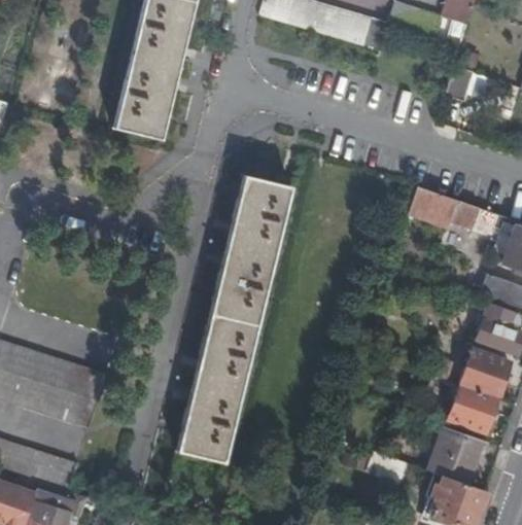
[(147,0),(116,130),(164,141),(198,0),(147,0)]
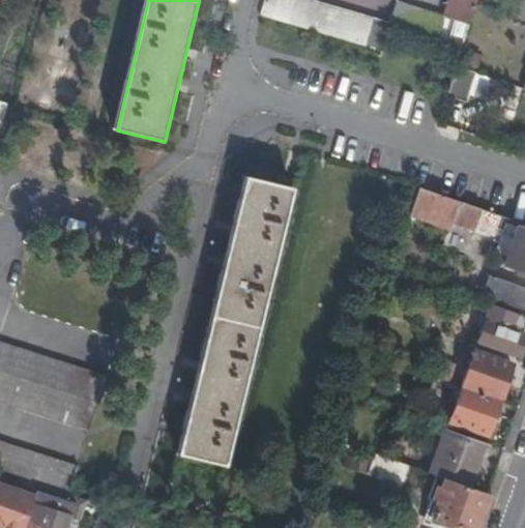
[(392,23),(320,0),(268,0),(267,3),(386,42),(392,23)]
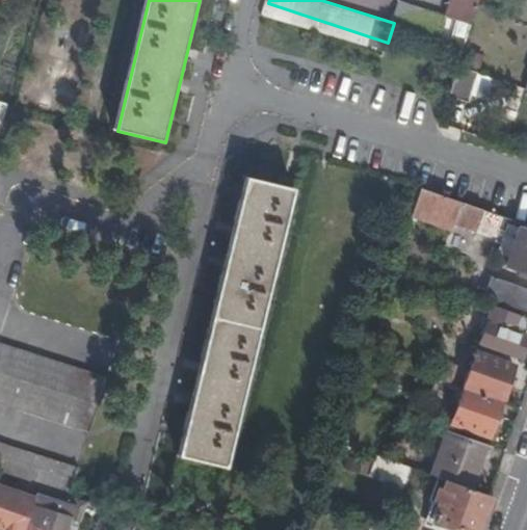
[(453,0),(449,17),(476,25),(483,0),(453,0)]
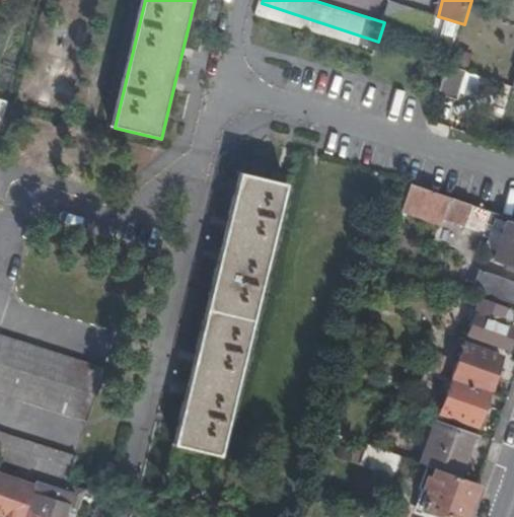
[(384,28),(430,43),(438,16),(392,2),(384,28)]
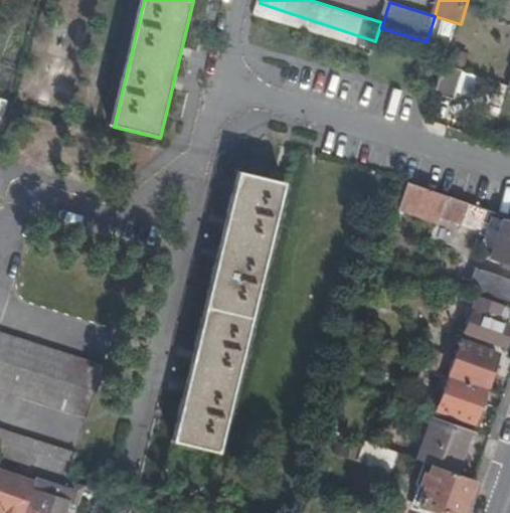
[(375,41),(260,3),(258,12),(329,35),(372,50),(375,41)]
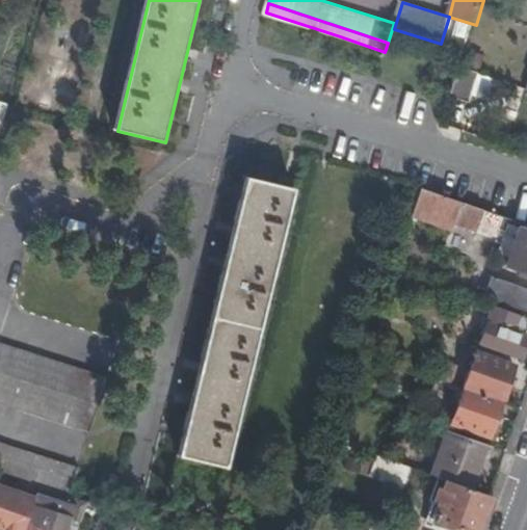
[(468,49),(463,68),(480,74),(488,55),(468,49)]
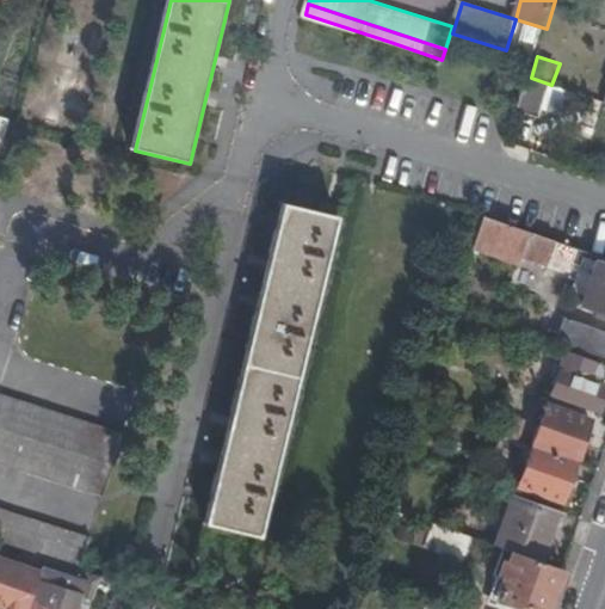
[(551,85),(531,78),(520,112),(544,121),(554,86),(551,85)]
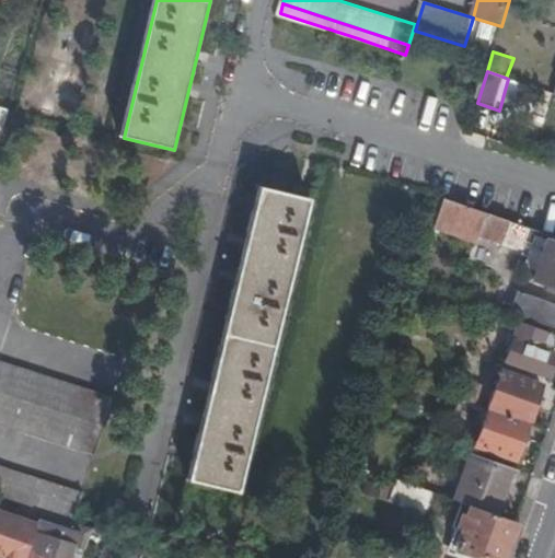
[(0,139),(2,140),(12,111),(0,107),(0,139)]
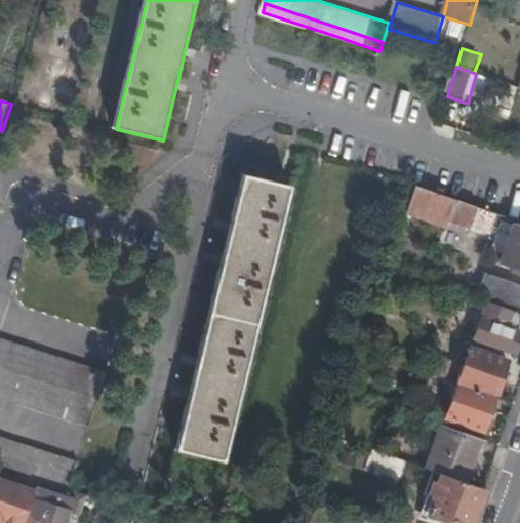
[(178,450),(226,463),(232,442),(272,276),(293,187),(247,175),(209,324),(178,450)]
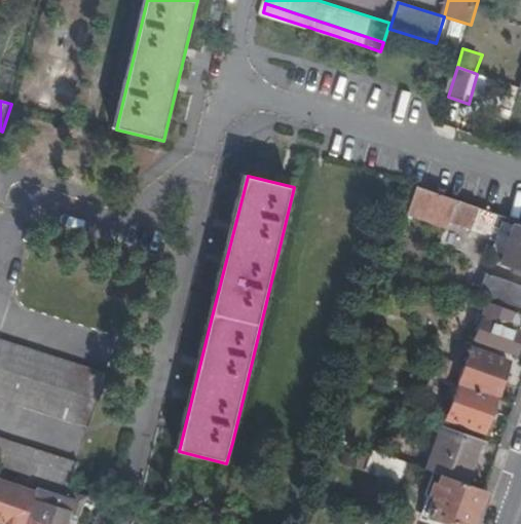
[(477,230),(484,210),(420,187),(412,214),(452,228),(454,223),(477,230)]
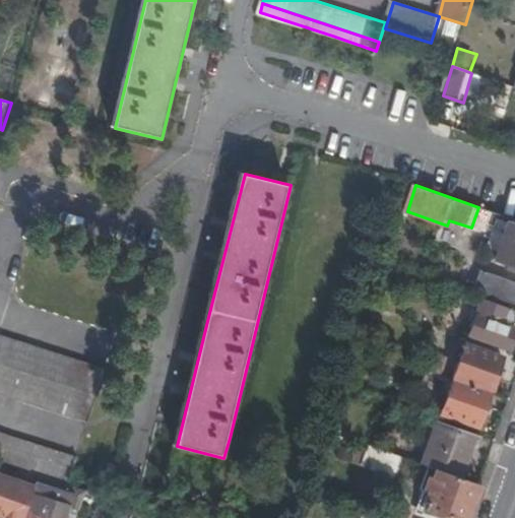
[(514,225),(511,224),(499,260),(514,266),(514,225)]
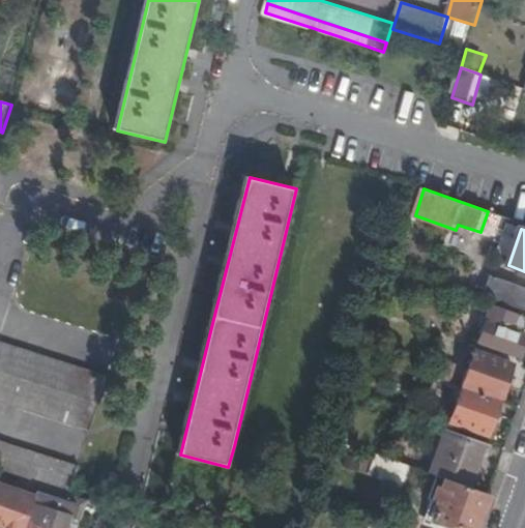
[(465,290),(524,310),(524,286),(480,271),(483,267),(458,258),(448,284),(464,289),(465,290)]
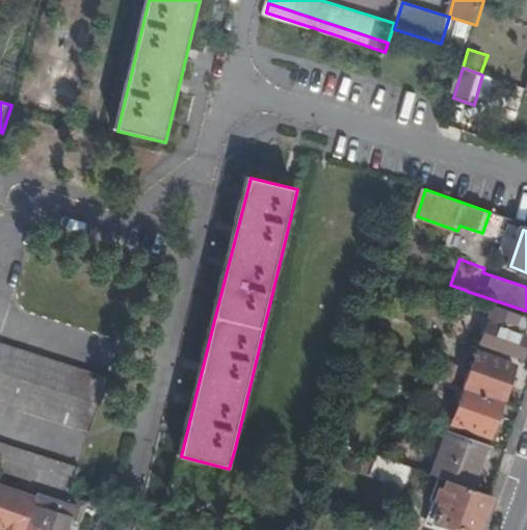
[(526,316),(498,307),(484,342),(526,358),(526,316)]
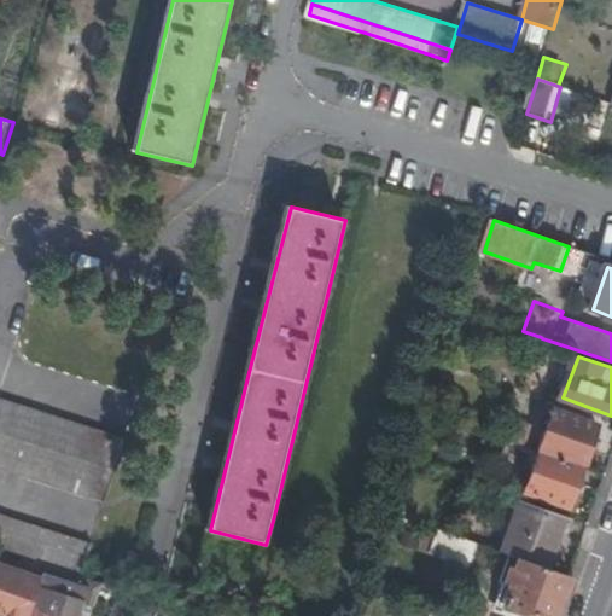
[(0,422),(0,469),(112,505),(133,440),(7,400),(0,422)]
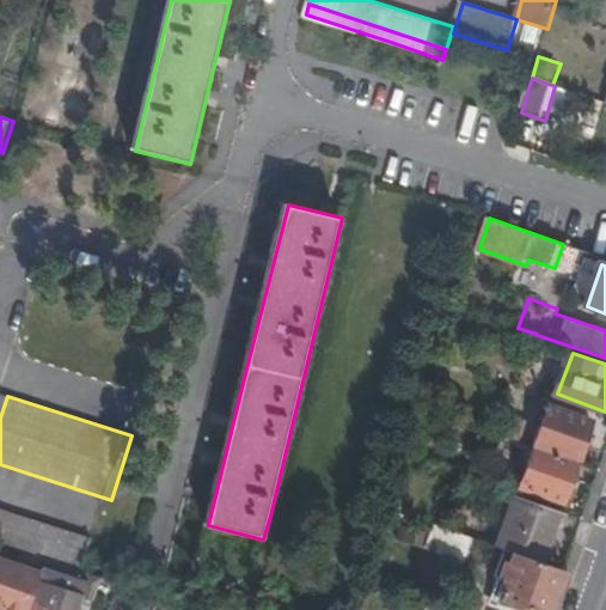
[(537,447),(582,463),(597,422),(551,407),(537,447)]
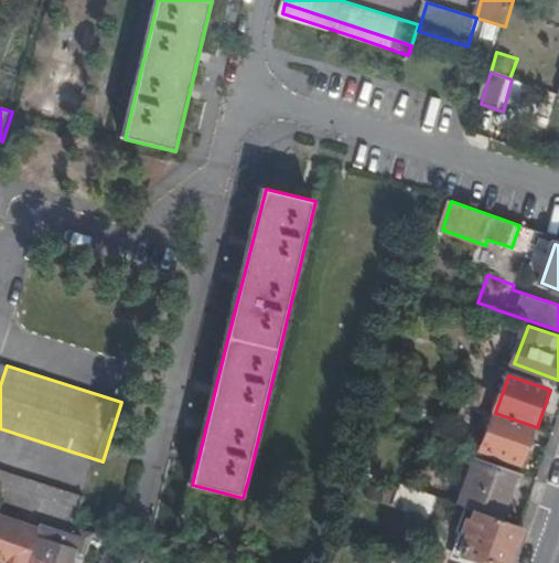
[(469,383),(462,402),(465,403),(484,409),(490,391),(469,383)]
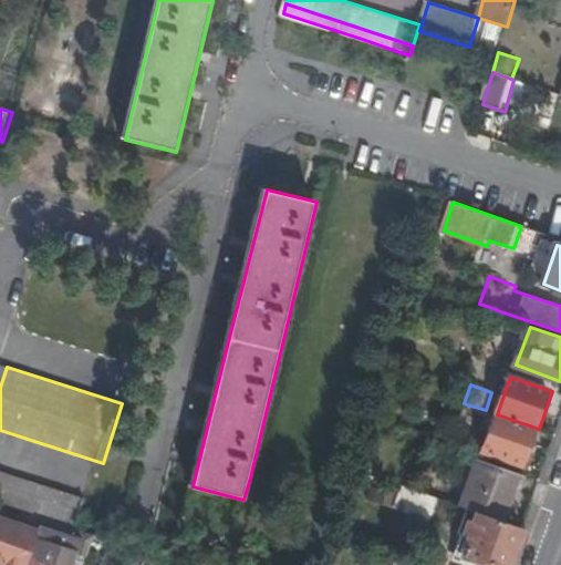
[(526,466),(539,429),(497,414),(485,452),(526,466)]
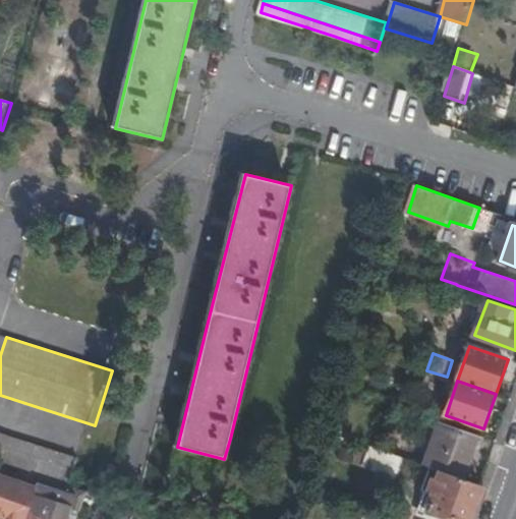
[(466,479),(480,437),(443,423),(427,466),(441,471),(466,479)]
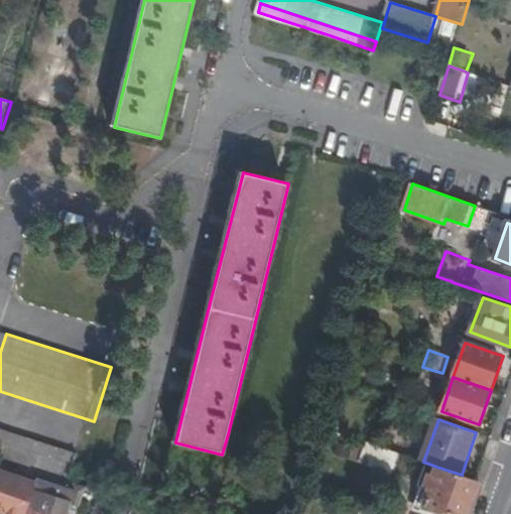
[(40,473),(74,483),(82,455),(0,427),(0,460),(15,465),(32,471),(40,473)]
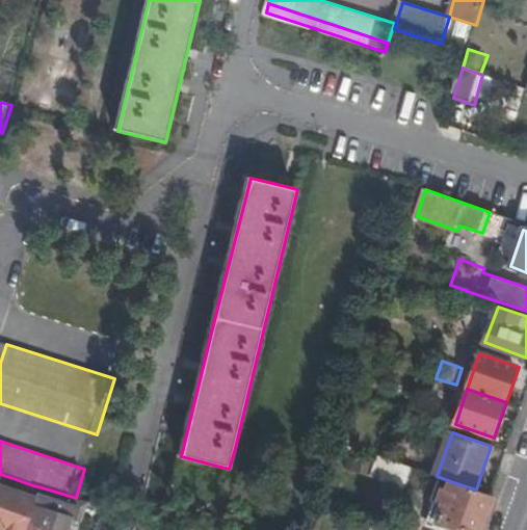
[(364,476),(375,480),(381,457),(372,453),(364,476)]
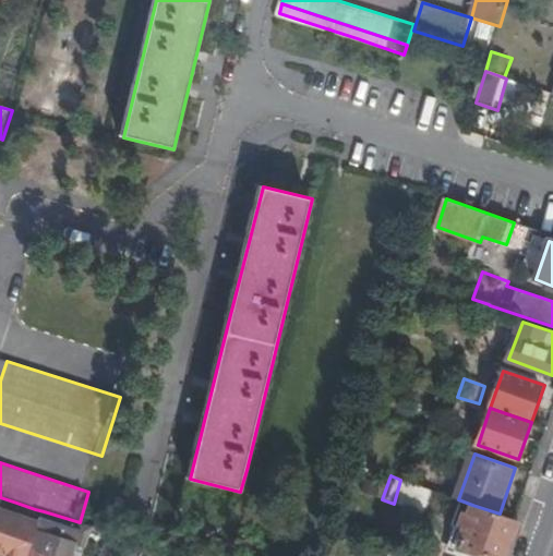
[(431,491),(411,483),(400,480),(394,504),(424,515),(428,503),(431,491)]
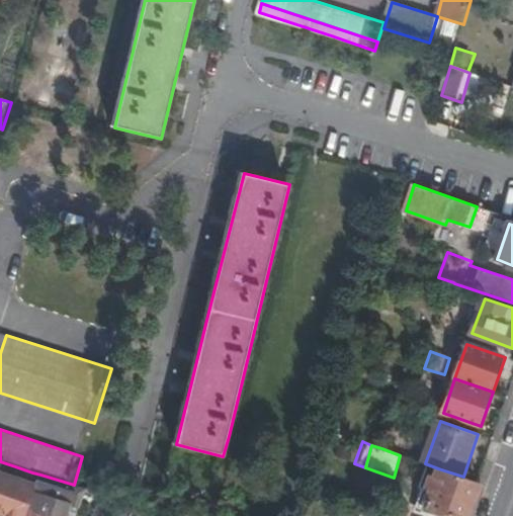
[(469,515),(481,483),(463,477),(438,468),(425,507),(450,515),(469,515)]
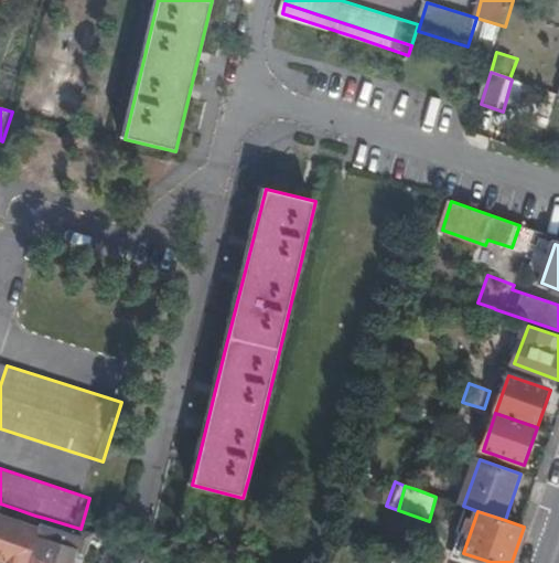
[(31,529),(1,519),(0,522),(0,559),(11,562),(29,562),(39,531),(44,518),(35,516),(31,529)]
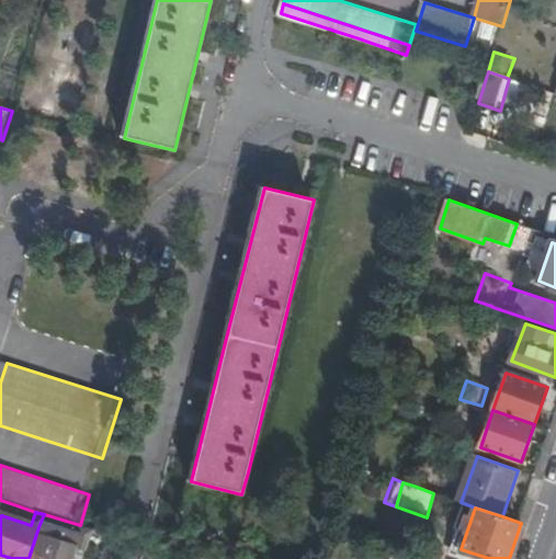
[(90,551),(98,531),(80,525),(44,514),(38,527),(29,558),(70,558),(75,546),(90,551)]
